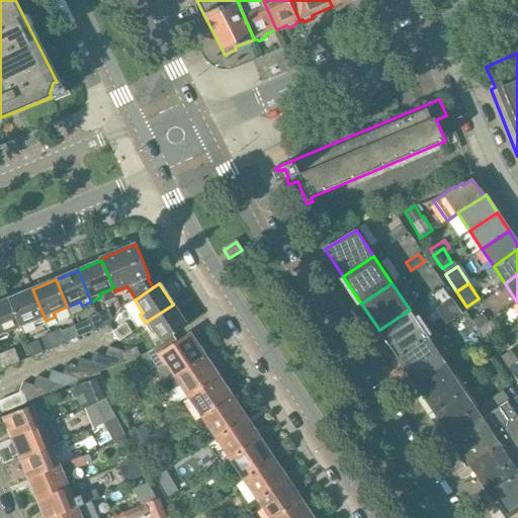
[(32,289),(9,298),(20,326),(33,321),(35,325),(46,321),(32,289)]
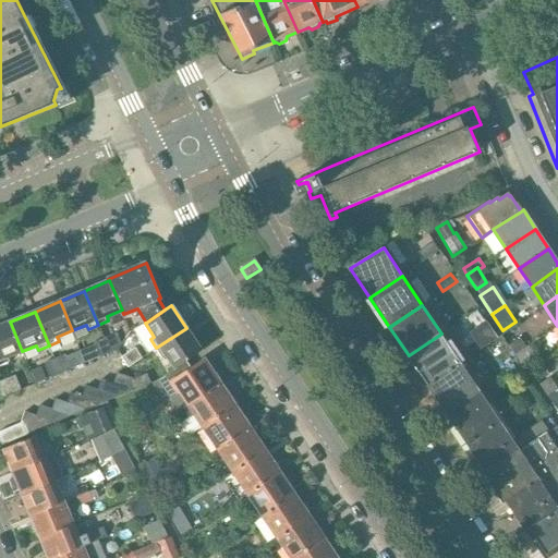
[(10,322),(0,326),(0,365),(10,362),(8,358),(22,351),(10,322)]
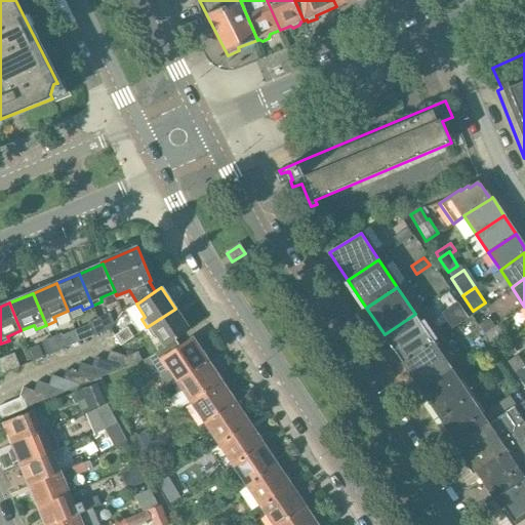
[(191,330),(175,309),(147,327),(153,336),(156,334),(165,347),(173,341),(191,330)]
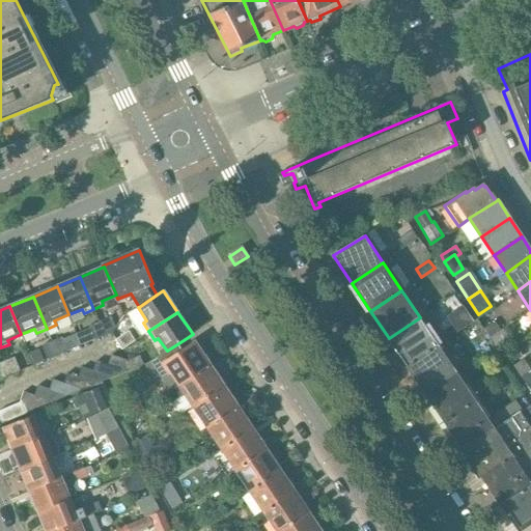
[(99,322),(105,336),(111,333),(115,328),(111,317),(99,322)]
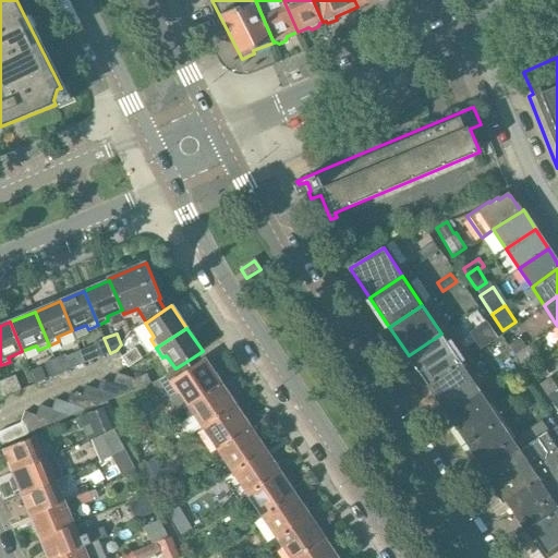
[(461,363),(441,334),(409,355),(428,385),(461,363)]
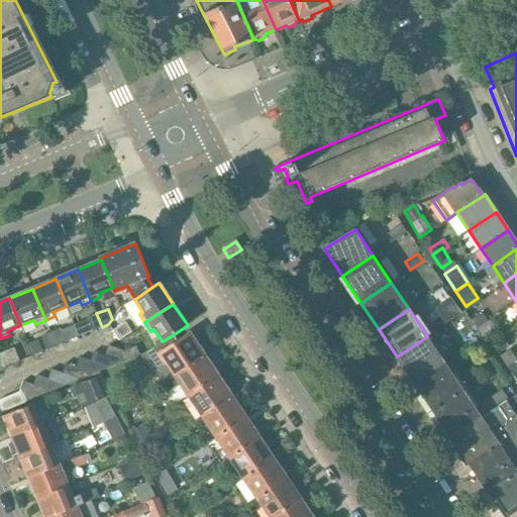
[(483,312),(472,319),(478,328),(488,321),(483,312)]
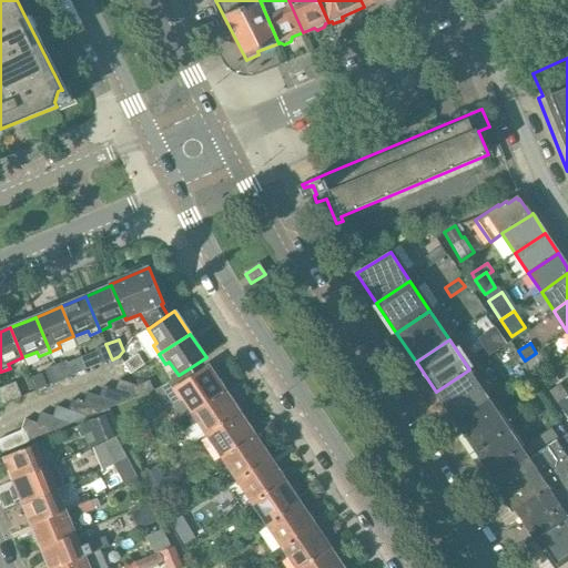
[(112,359),(105,344),(95,348),(101,364),(112,359)]
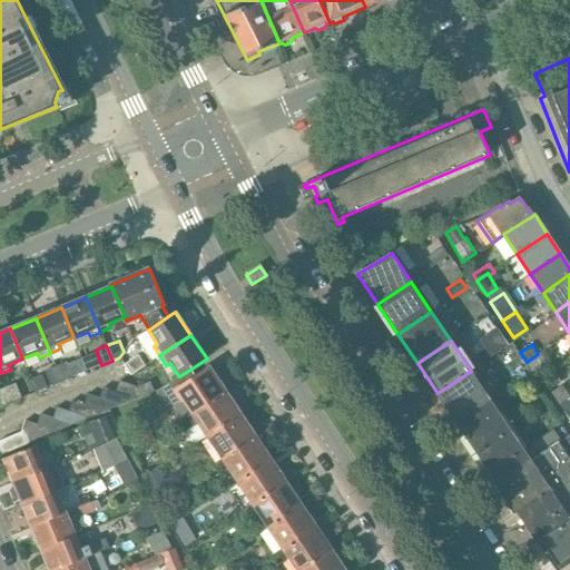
[(532,371),(544,363),(538,354),(527,362),(532,371)]
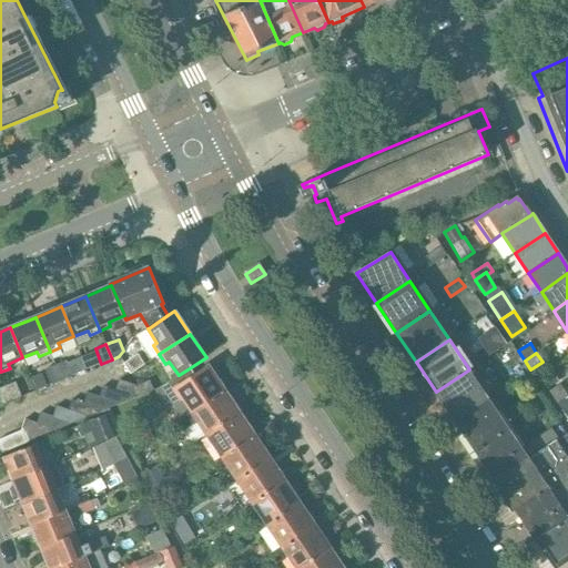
[(131,374),(144,364),(138,355),(124,364),(131,374)]
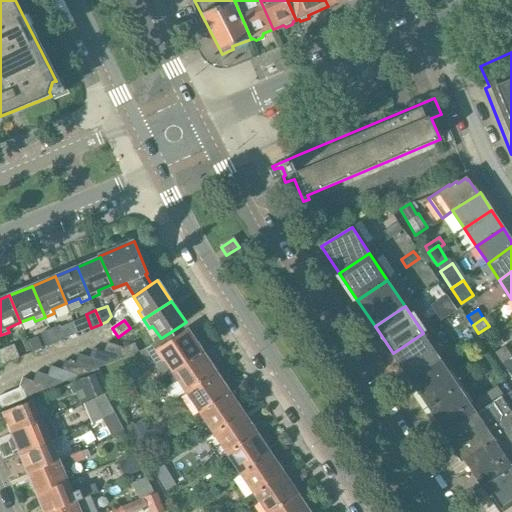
[(50,330),(55,343),(65,339),(59,326),(50,330)]
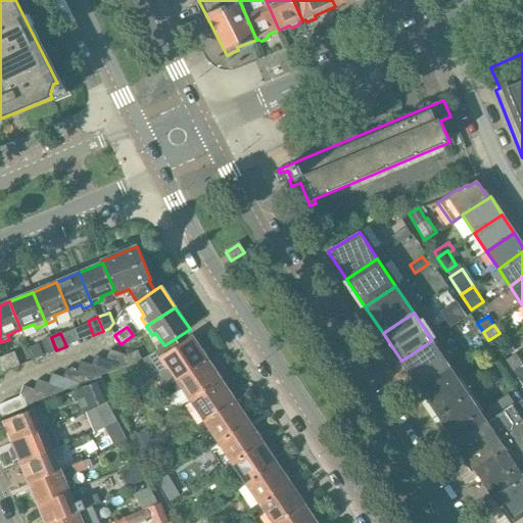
[(56,350),(51,337),(41,341),(47,354),(56,350)]
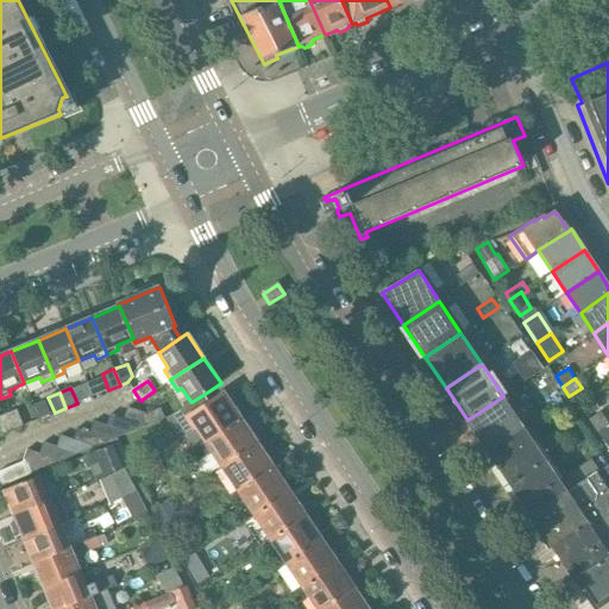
[(192,402),(175,414),(173,415),(186,435),(195,428),(205,443),(200,445),(201,446),(239,420),(239,419),(240,413),(236,406),(231,406),(223,395),(207,405),(201,396),(192,402)]
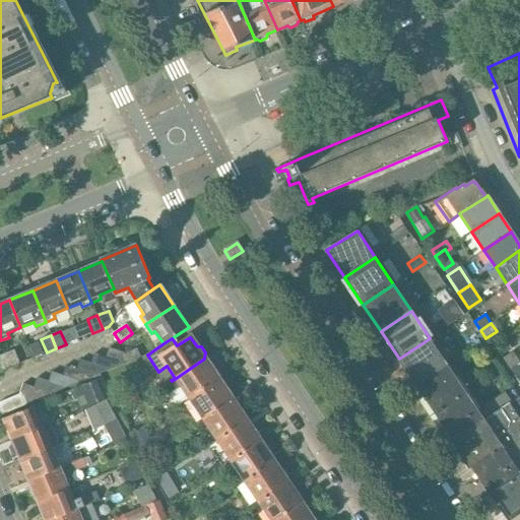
[(448,366),(430,338),(399,359),(417,386),(448,366)]
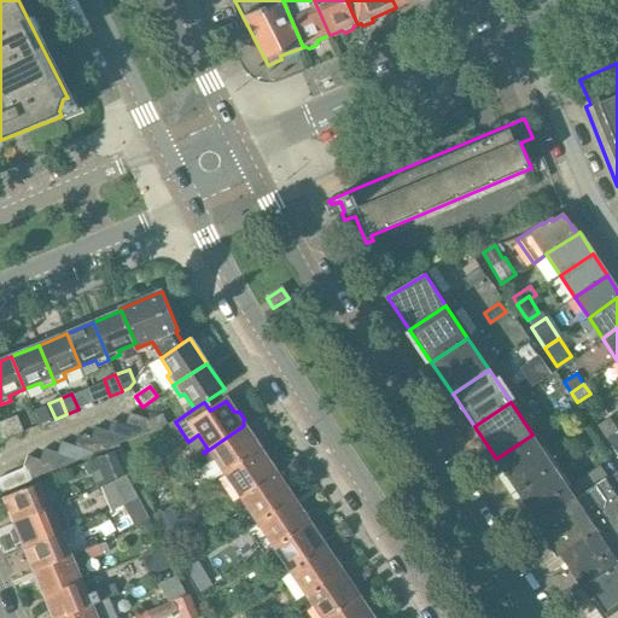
[(147,432),(149,420),(129,413),(126,425),(147,432)]
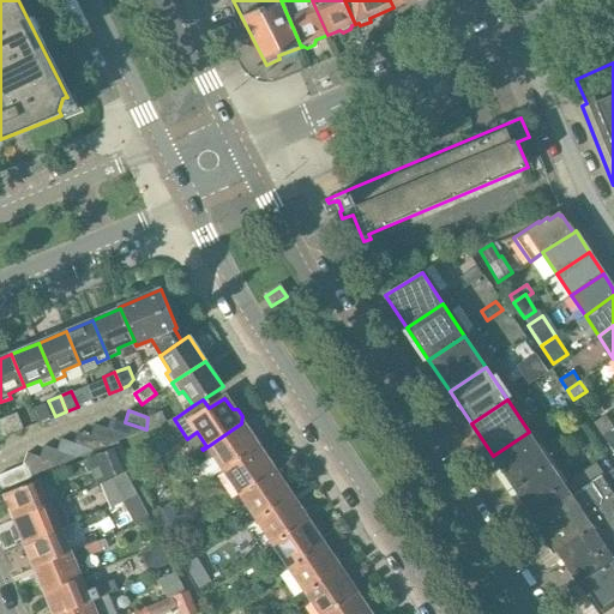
[(148,417),(146,429),(166,421),(161,411),(148,417)]
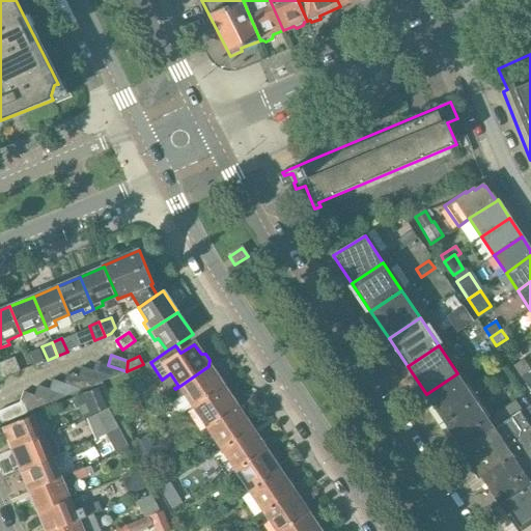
[(4,362),(10,375),(20,371),(15,358),(4,362)]
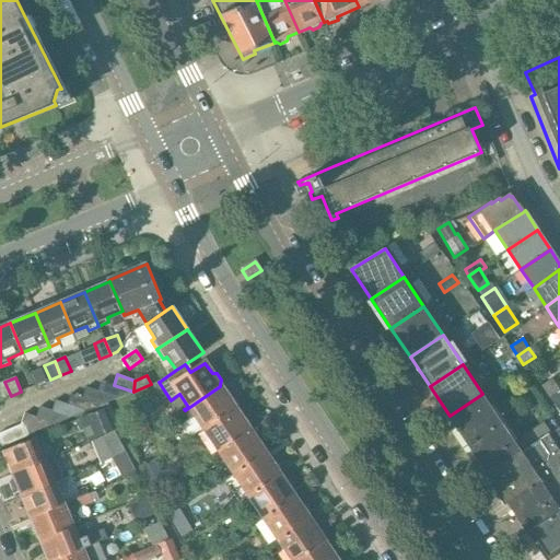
[(552,378),(541,386),(545,393),(556,385),(552,378)]
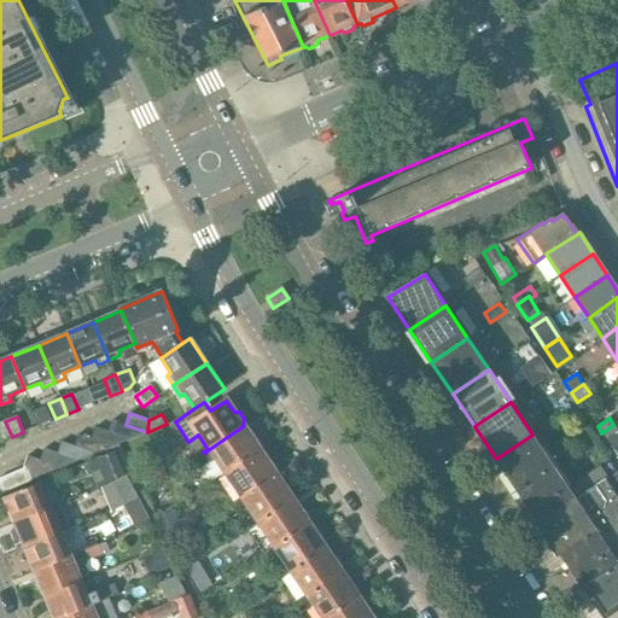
[(147,432),(126,425),(112,420),(109,432),(129,439),(147,432)]
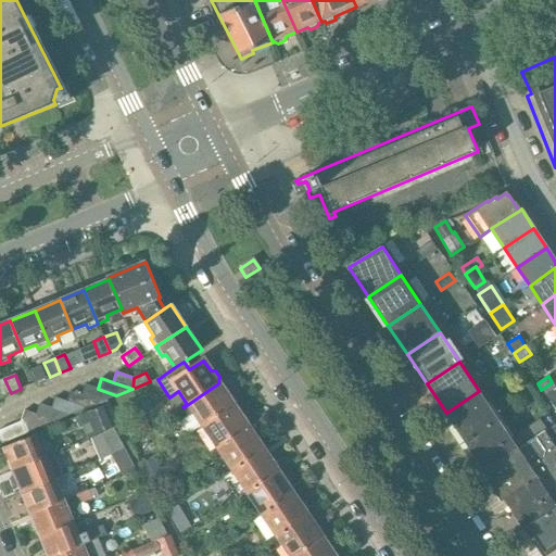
[(0,397),(11,393),(4,379),(0,380),(0,397)]
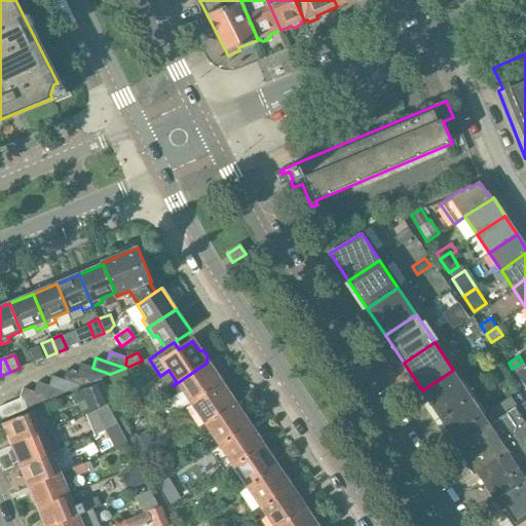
[(516,375),(525,369),(525,368),(522,362),(512,369),(516,375)]
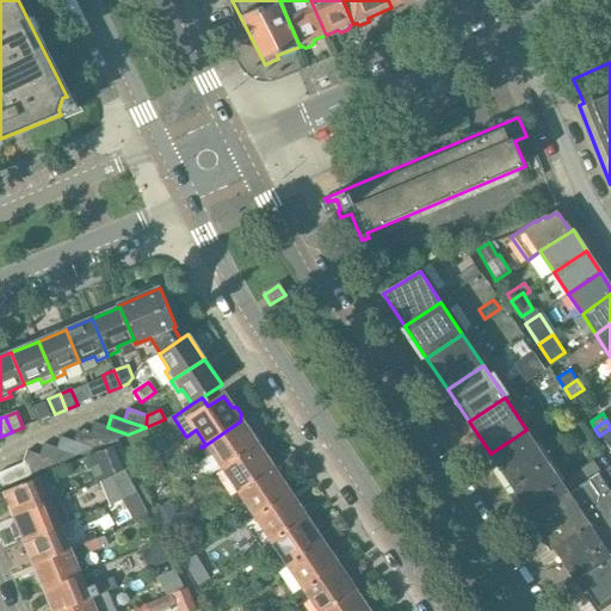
[(222,469),(257,445),(255,444),(258,439),(253,432),(247,431),(240,421),(202,448),(208,457),(213,455),(222,469)]
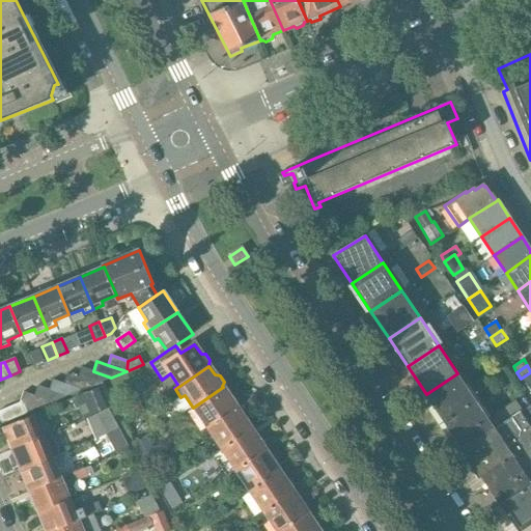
[(111,378),(93,371),(82,368),(79,378),(96,384),(111,378)]
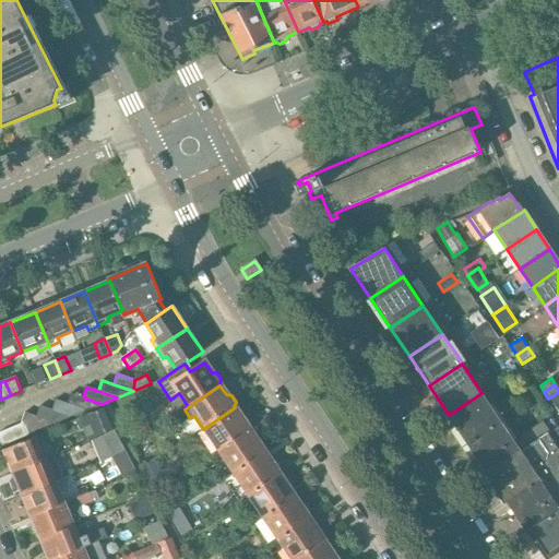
[(102,404),(83,397),(71,393),(67,404),(86,411),(102,404)]
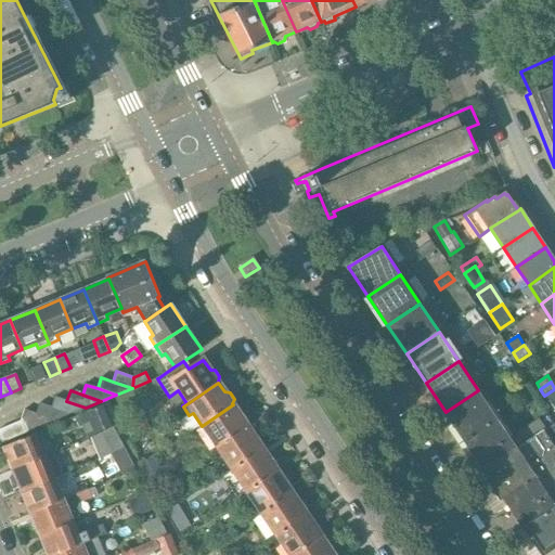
[(446,412),(465,440),(498,418),(478,390),(446,412)]
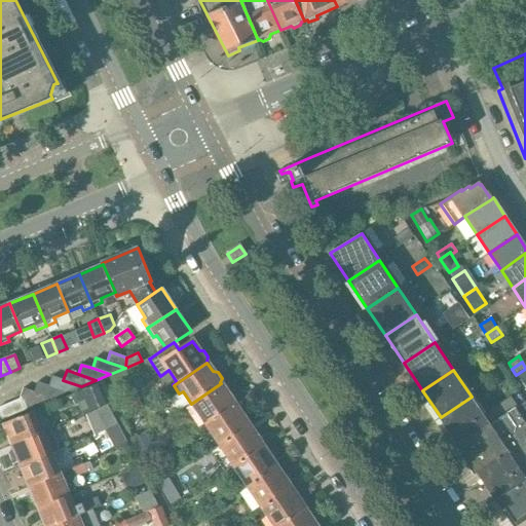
[(81,386),(63,380),(52,376),(49,386),(68,392),(81,386)]
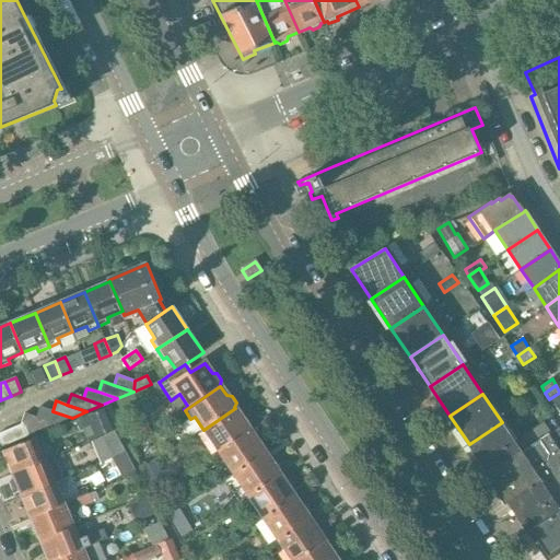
[(72,418),(53,411),(41,407),(36,418),(56,424),(72,418)]
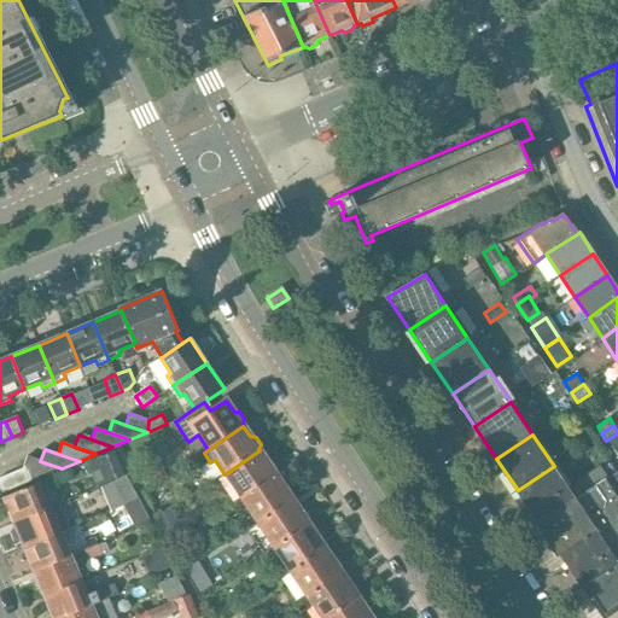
[(225,474),(240,499),(277,476),(275,473),(277,468),(273,461),(267,461),(260,450),(225,474)]
